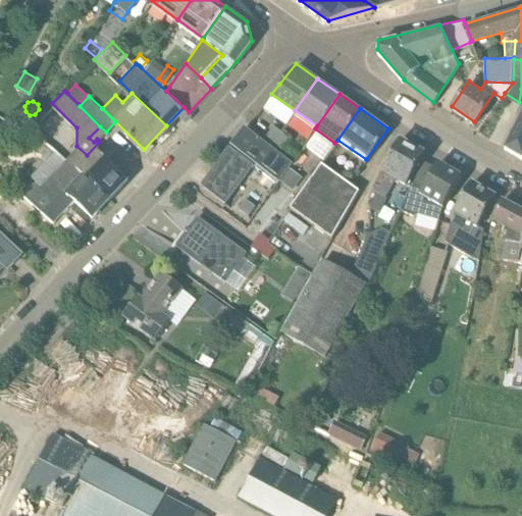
[(521,155),(521,109),(505,145),(521,155)]
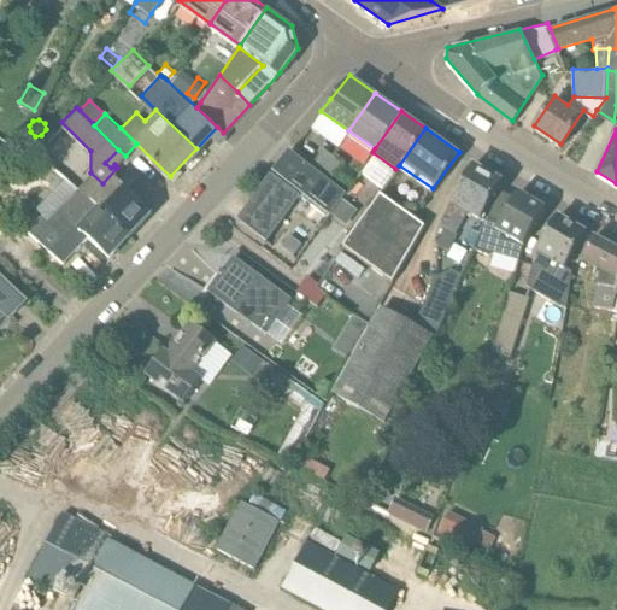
[(312,159),(322,166),(331,152),(323,145),(312,159)]
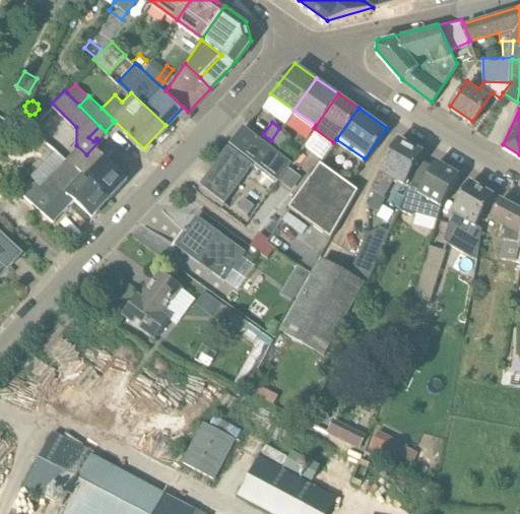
[(278,178),(291,159),(253,131),(246,126),(203,185),(224,200),(253,162),(273,177),(275,176),(278,178)]
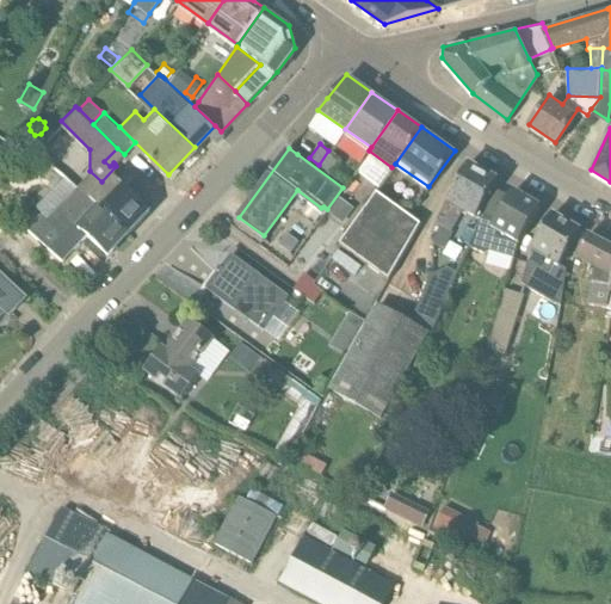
[(338,158),(328,151),(319,165),(327,172),(338,158)]
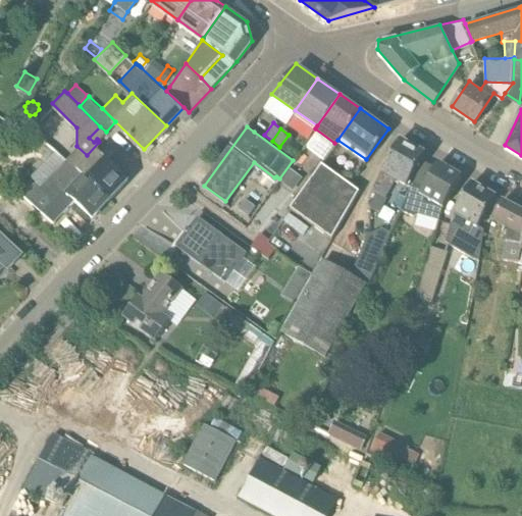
[(407,183),(425,150),(400,137),(372,187),(385,195),(396,175),(407,183)]
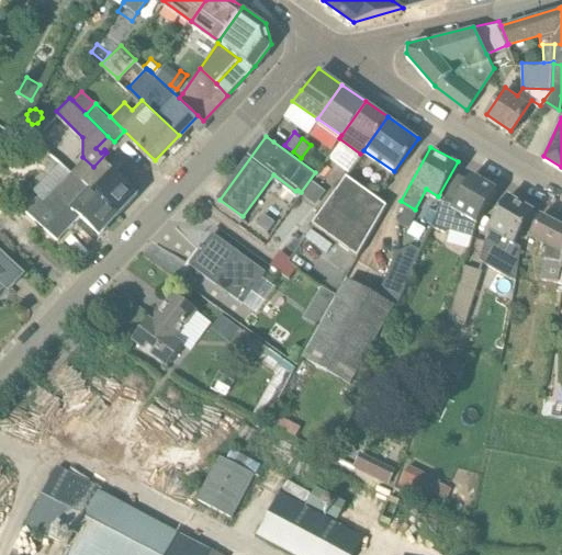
[(128,173),(109,155),(107,153),(93,167),(82,157),(80,159),(71,169),(89,185),(90,183),(119,211),(137,191),(124,178),(128,173)]
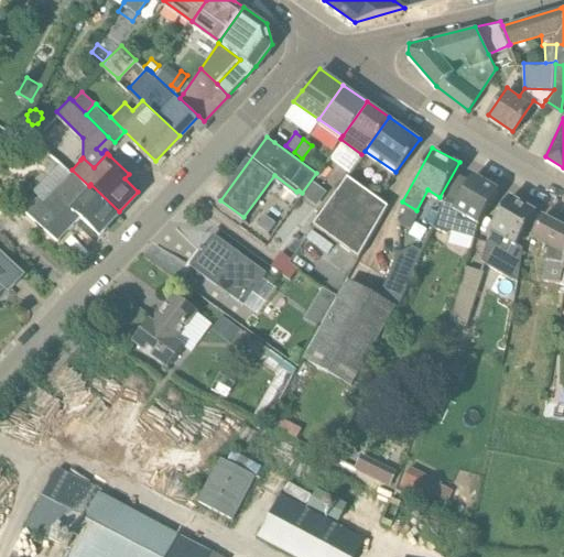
[(40,193),(25,207),(55,236),(78,211),(100,231),(108,224),(109,225),(118,215),(117,214),(119,211),(90,184),(89,186),(72,170),(44,198),(40,193)]
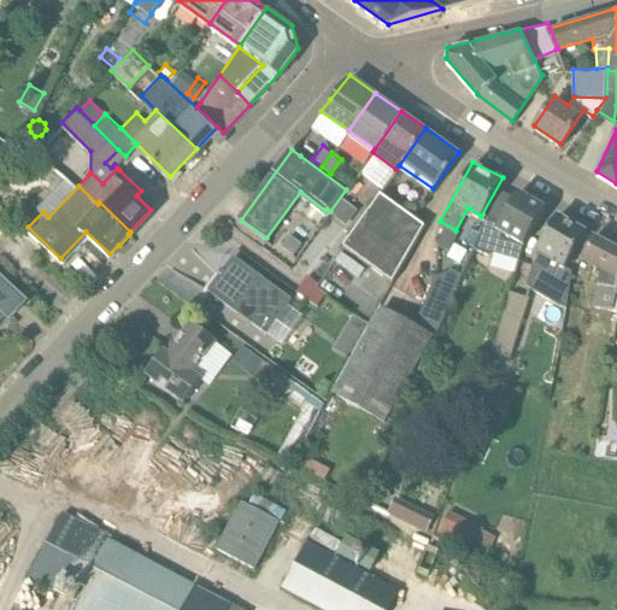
[(521,251),(523,241),(545,205),(518,189),(499,220),(487,213),(474,245),(489,251),(493,250),(495,244),(521,251)]
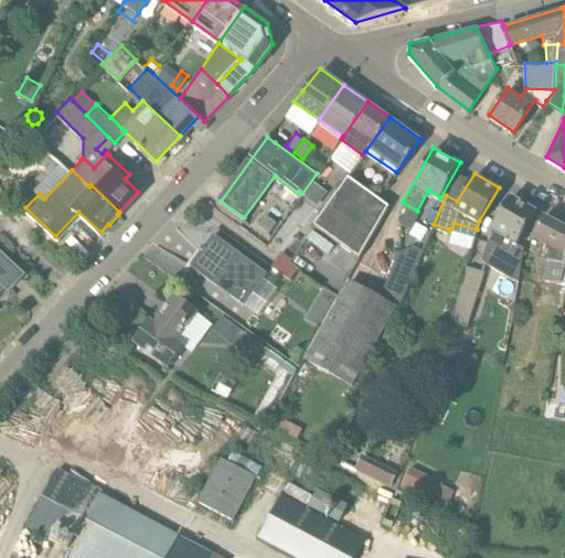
[(360,255),(390,203),(349,174),(342,183),(315,222),(360,255)]
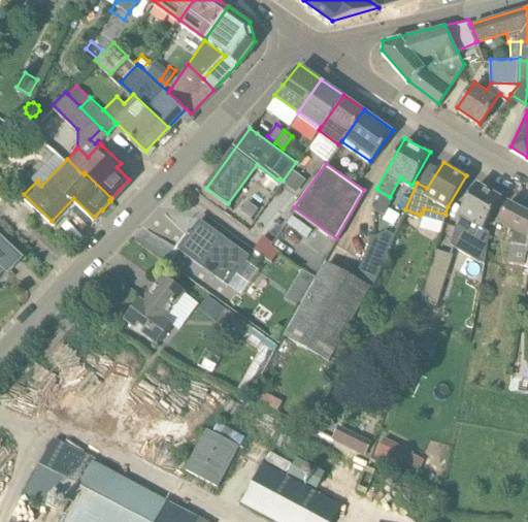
[(305,176),(292,166),(283,180),(296,189),(305,176)]
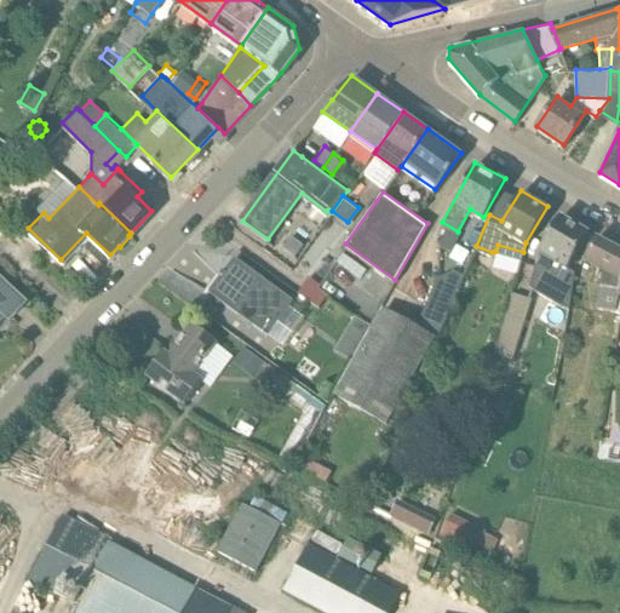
[(569,302),(574,269),(568,265),(589,230),(560,213),(539,250),(534,281),(547,290),(569,302)]
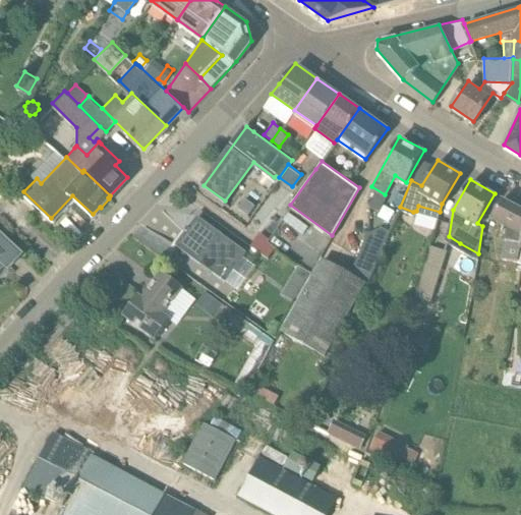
[(520,260),(518,259),(520,242),(520,207),(501,196),(491,216),(508,224),(500,263),(520,268),(520,264),(520,260)]
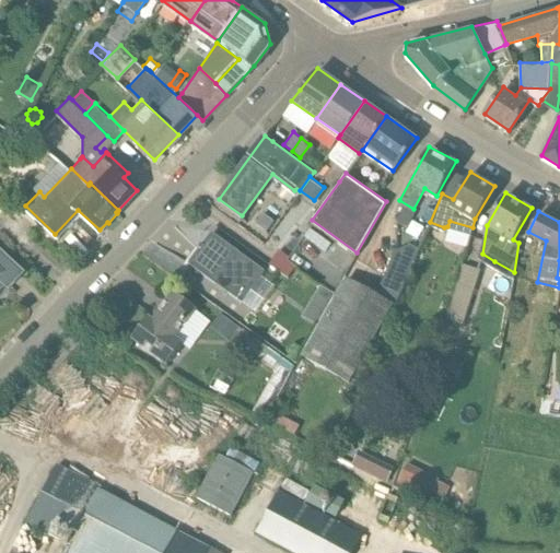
[(242,299),(265,268),(211,228),(188,260),(242,299)]
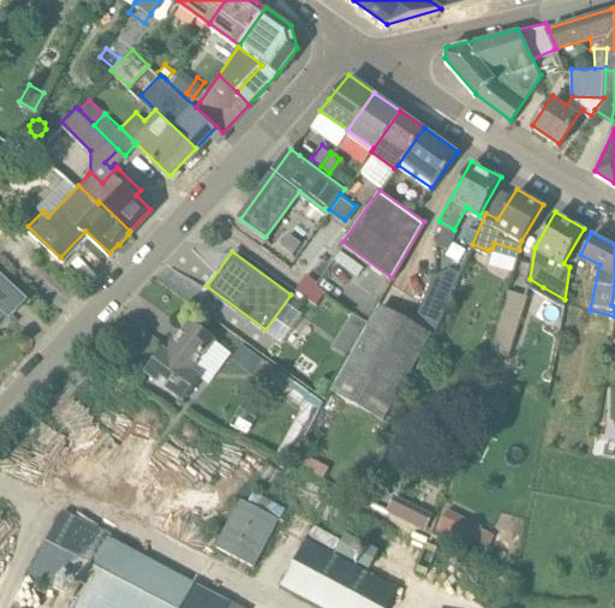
[(411,321),(431,332),(459,272),(449,267),(434,273),(411,321)]
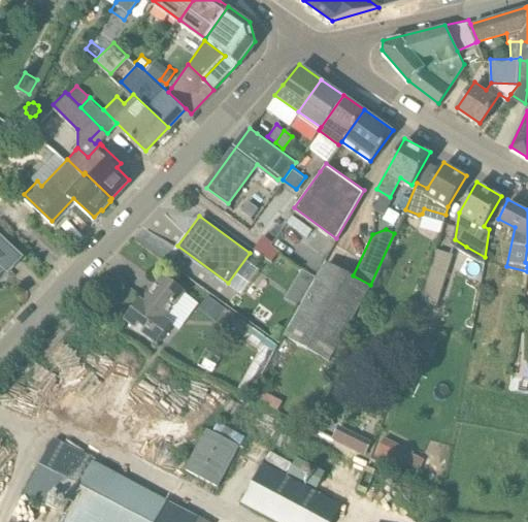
[(8,268),(21,255),(0,234),(0,269),(4,265),(8,268)]
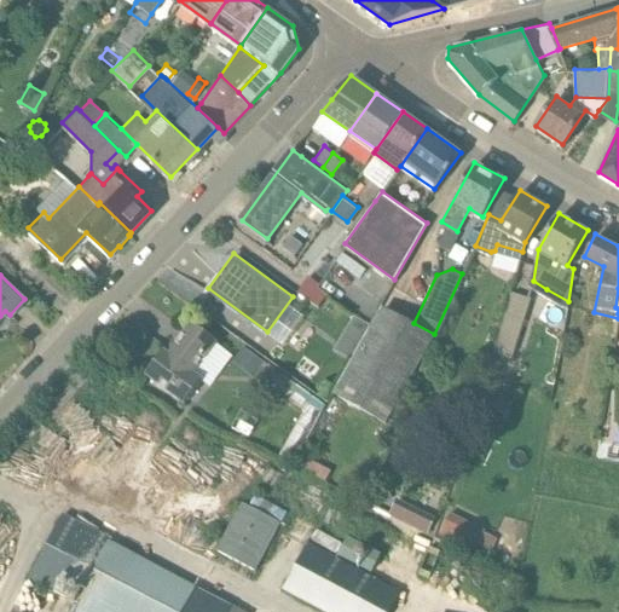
[(325,290),(316,284),(306,277),(299,289),(307,295),(318,302),(325,290)]
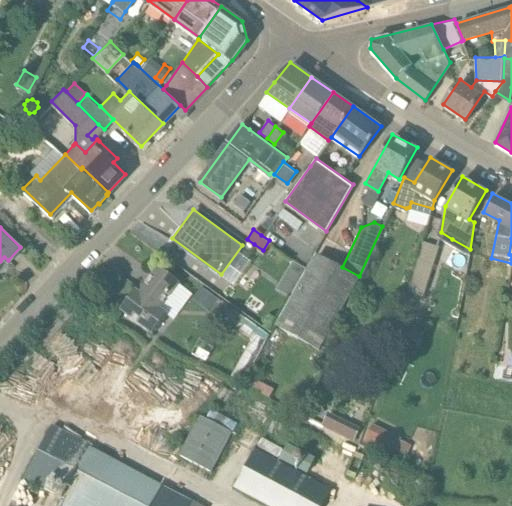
[(319,346),(359,276),(342,267),(316,252),(307,268),(300,281),(277,322),(319,346)]
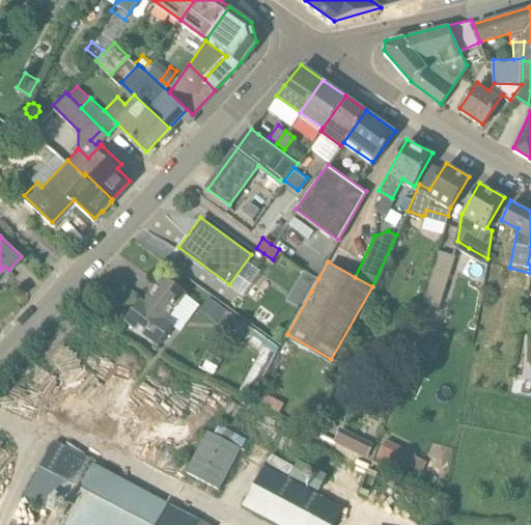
[(311,292),(318,278),(303,269),(296,282),(311,292)]
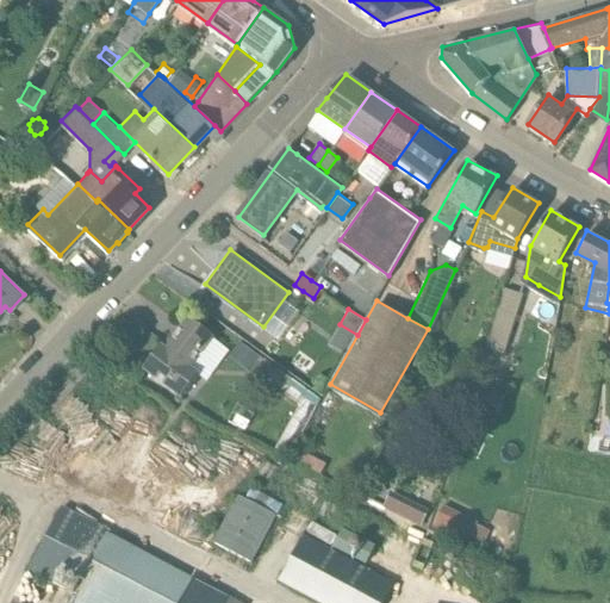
[(191,365),(213,334),(188,315),(166,346),(162,342),(142,367),(180,395),(199,372),(191,365)]
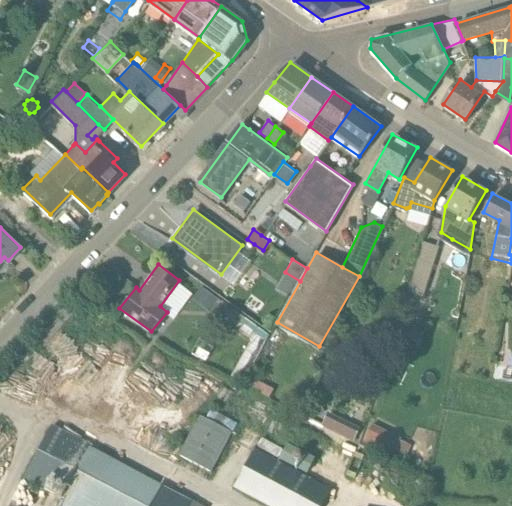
[(430,269),(415,264),(406,291),(422,296),(430,269)]
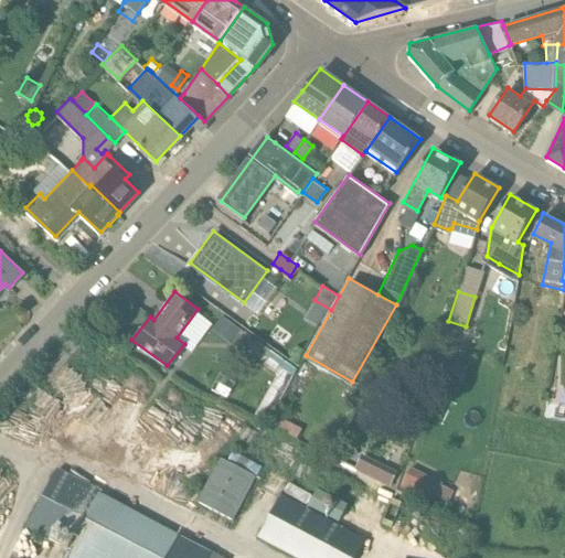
[(241,344),(249,331),(227,314),(219,328),(241,344)]
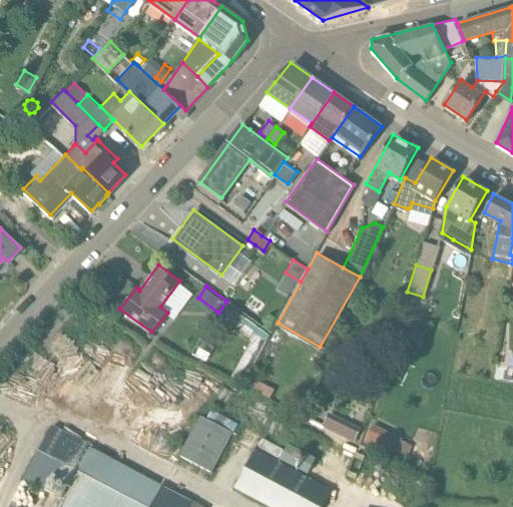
[(243,380),(271,333),(226,301),(218,313),(251,336),(231,374),(243,380)]
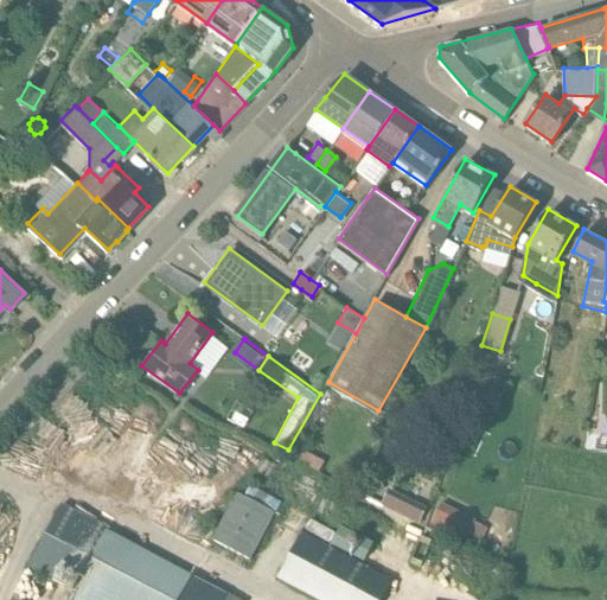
[(372,491),(385,485),(379,473),(366,479),(372,491)]
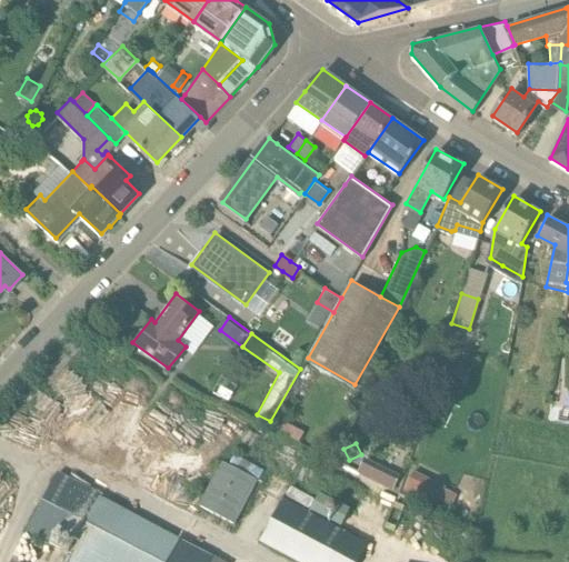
[(362,472),(400,482),(405,465),(367,455),(362,472)]
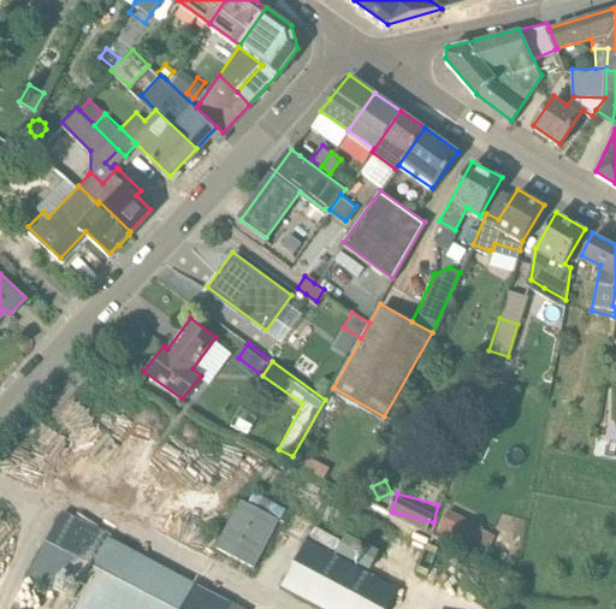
[(279,516),(248,500),(241,496),(215,544),(254,563),(279,516)]
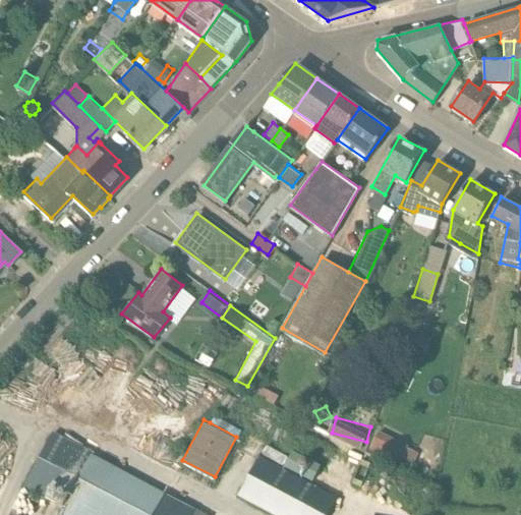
[(416,461),(422,444),(380,428),(373,446),(416,461)]
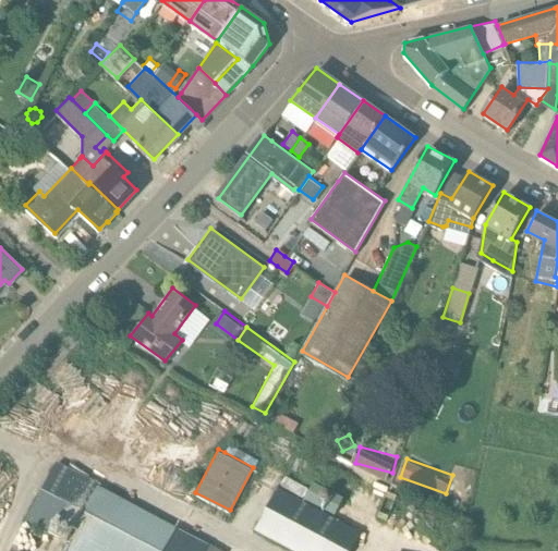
[(299,550),(349,550),(361,529),(278,485),(256,527),(299,550)]
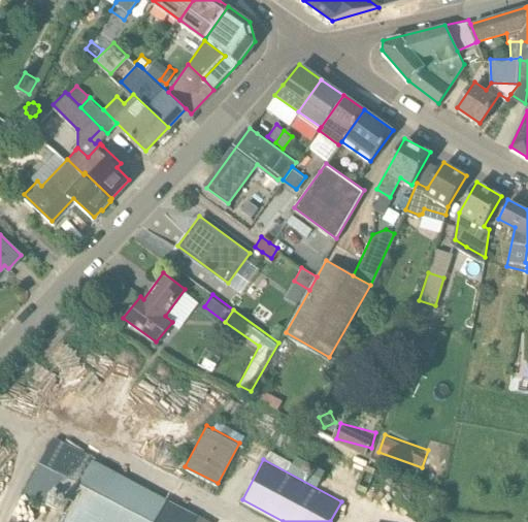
[(59,521),(154,521),(165,503),(92,461),(71,498),(53,489),(44,503),(61,513),(57,521),(59,521)]
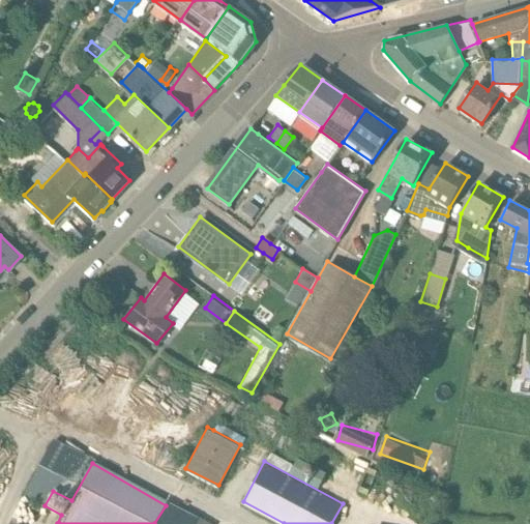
[(193,523),(195,522),(166,505),(154,523),(193,523)]
